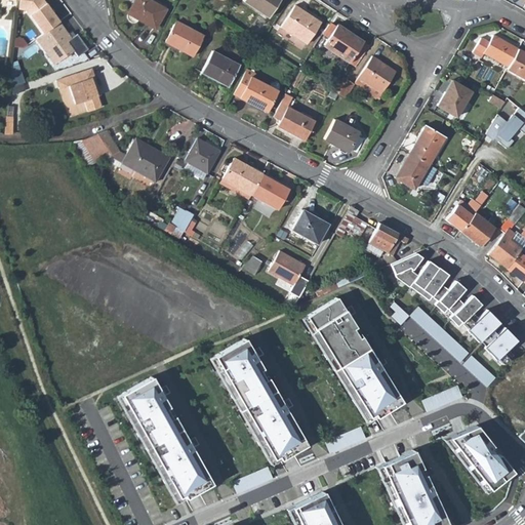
[(45,0),(16,0),(16,5),(24,5),(45,35),(64,24),(45,0)]
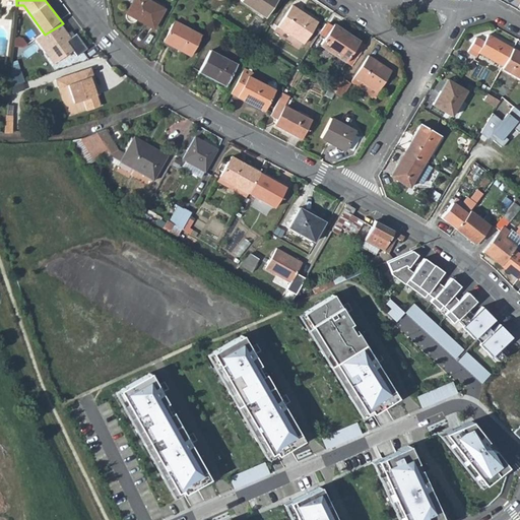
[(148,0),(132,0),(126,12),(152,27),(164,9),(148,0)]
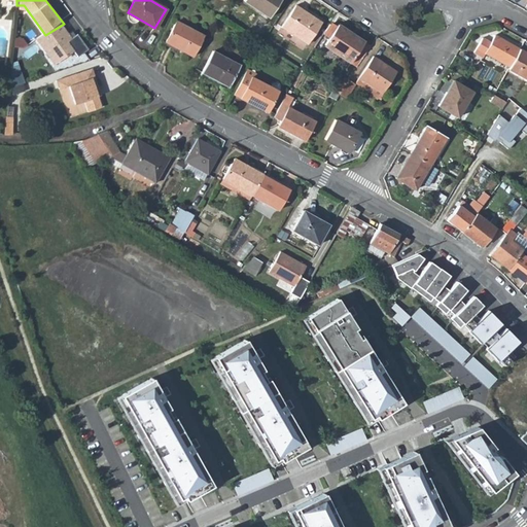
[(244,0),(243,2),(268,19),(279,0),(244,0)]
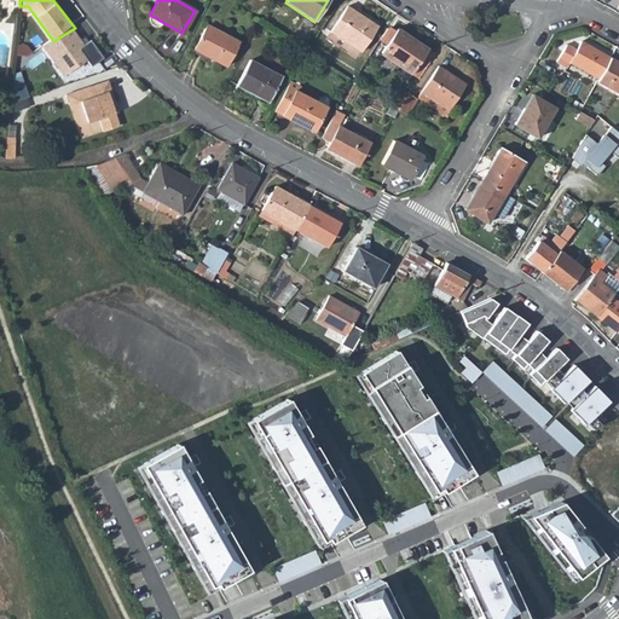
[(261,3),(255,11),(260,13),(266,6),(261,3)]
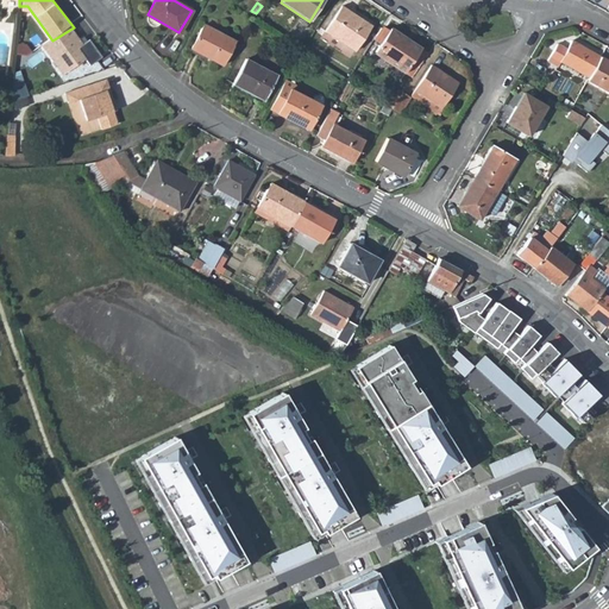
[(343,6),(325,31),(355,51),(372,25),(343,6)]
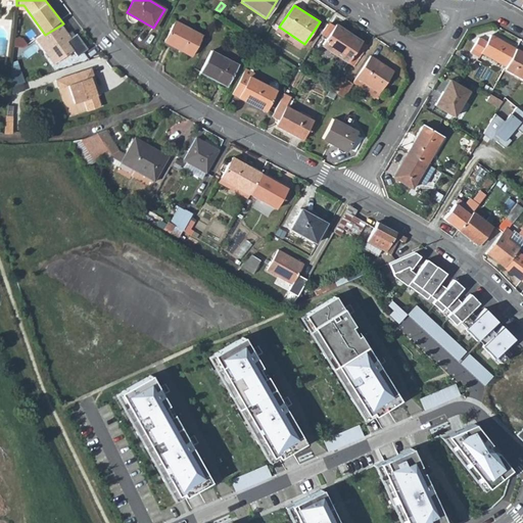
[(176,19),(164,40),(191,54),(202,35),(176,19)]
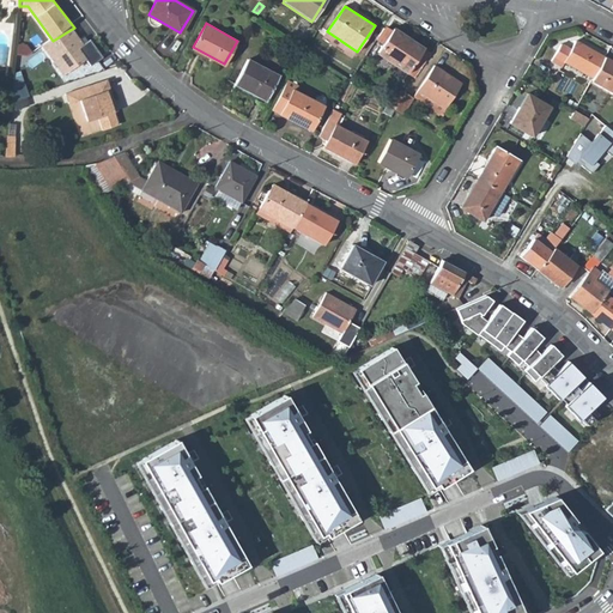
[(85,47),(74,28),(53,41),(44,47),(65,77),(87,62),(93,67),(104,59),(92,42),(85,47)]
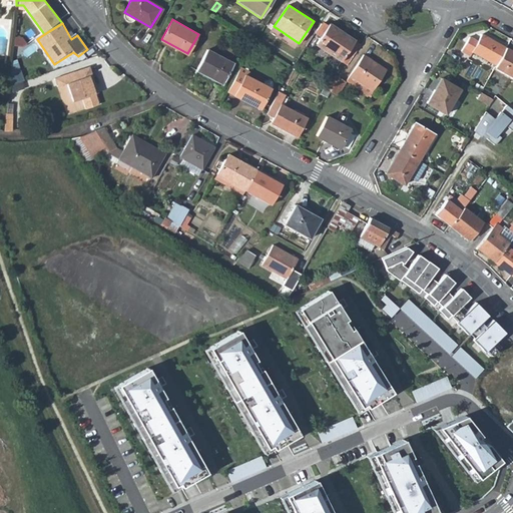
[(361,45),(355,41),(330,24),(327,28),(321,24),(317,30),(323,34),(317,44),(347,65),(361,45)]
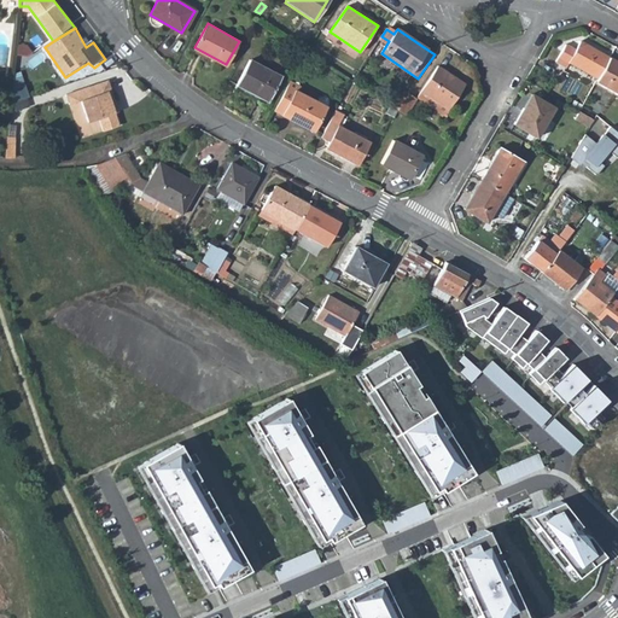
[(567,62),(598,77),(610,57),(579,40),(575,50),(565,44),(557,62),(565,66),(567,62)]
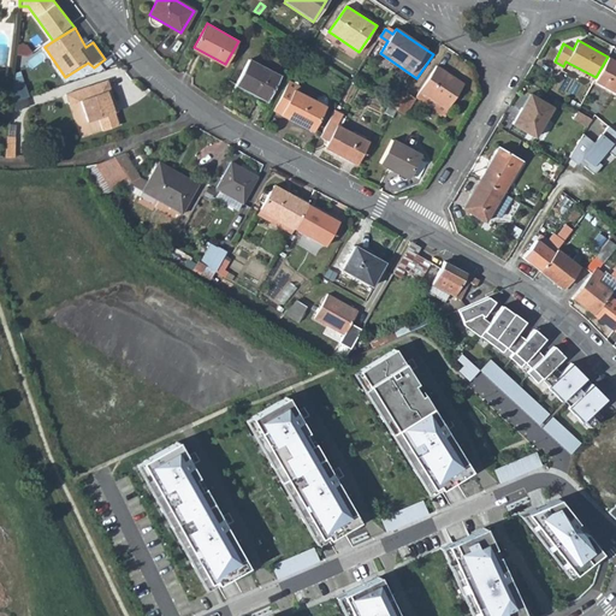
[(615,60),(608,57),(596,77),(593,81),(615,92),(615,60)]
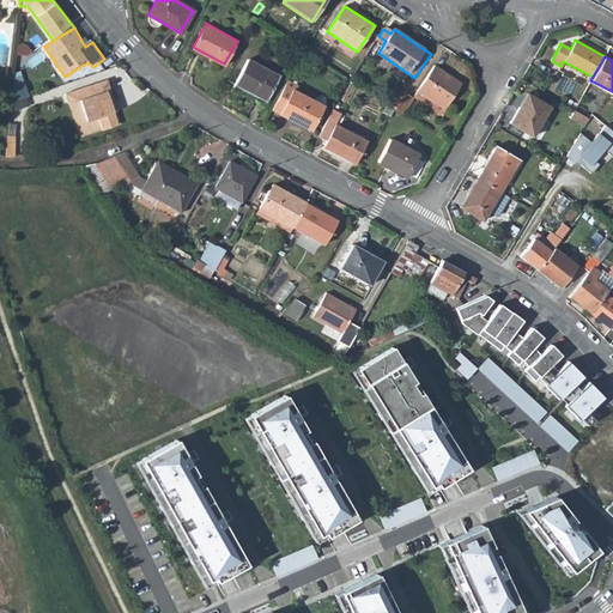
[(248,59),(235,84),(265,101),(279,77),(248,59)]
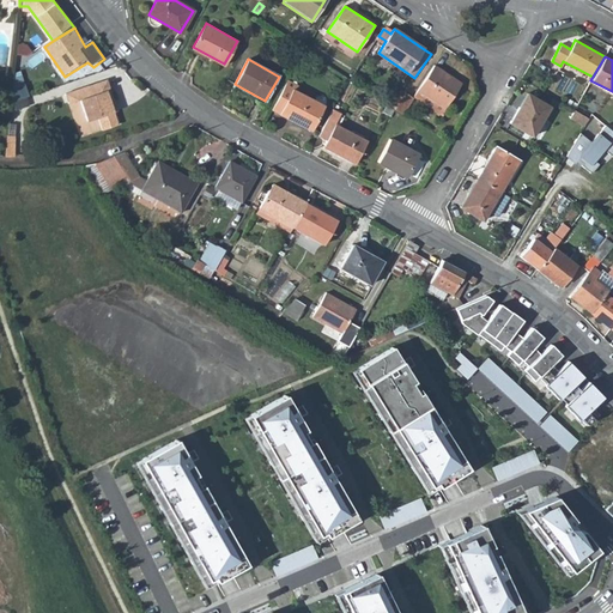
[(434,66),(418,91),(444,109),(461,85),(434,66)]
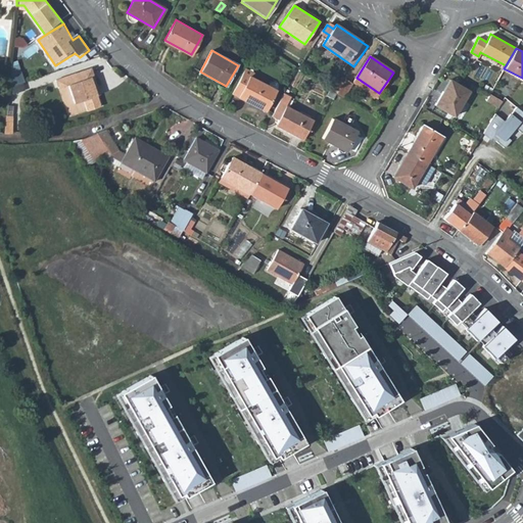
[(90,66),(75,73),(79,81),(93,75),(90,66)]
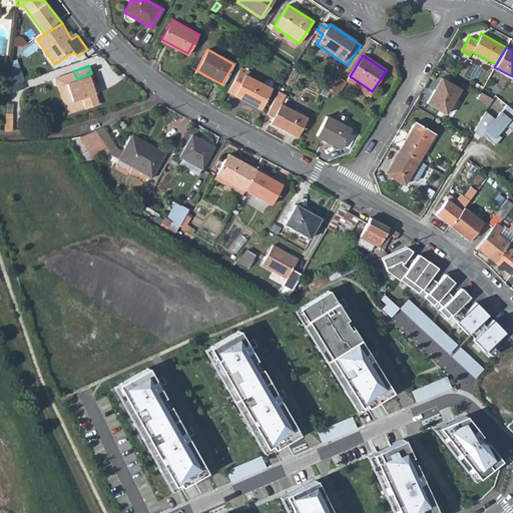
[(244,67),(241,65),(226,92),(260,109),(274,85),(273,81),(265,82),(264,84),(247,75),(250,71),(248,70),(247,66),(244,67)]
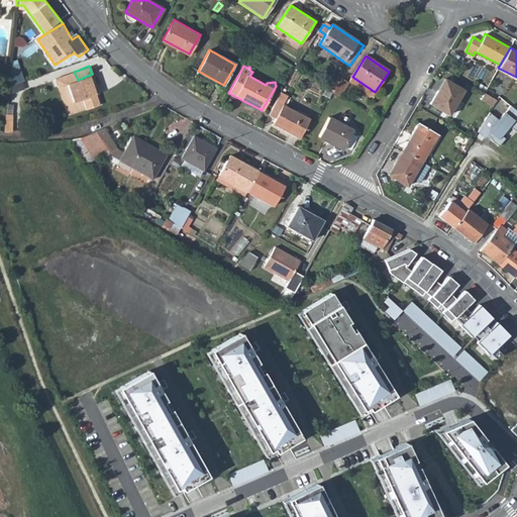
[(25,82),(22,72),(12,74),(11,87),(25,82)]
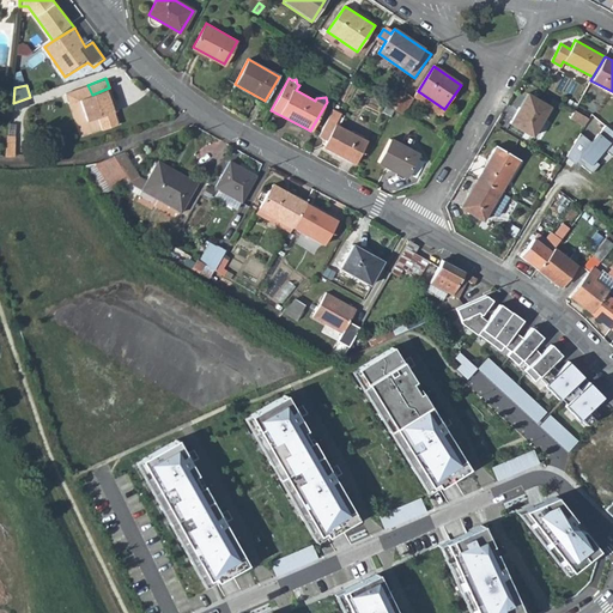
[(68,104),(79,99),(87,120),(97,116),(103,128),(120,122),(115,110),(110,99),(114,98),(109,87),(92,95),(87,85),(65,95),(68,104)]
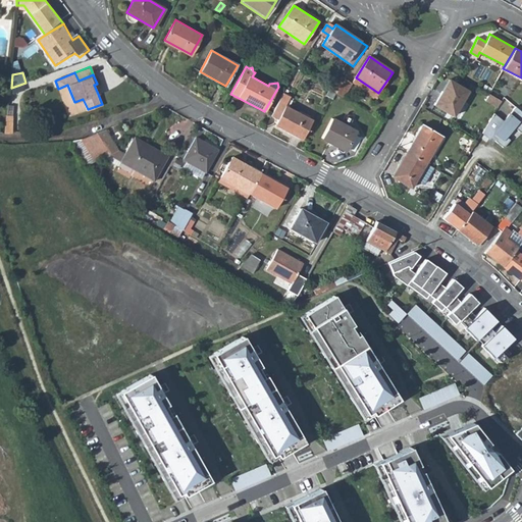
[(353,83),(346,77),(335,93),(344,97),(353,83)]
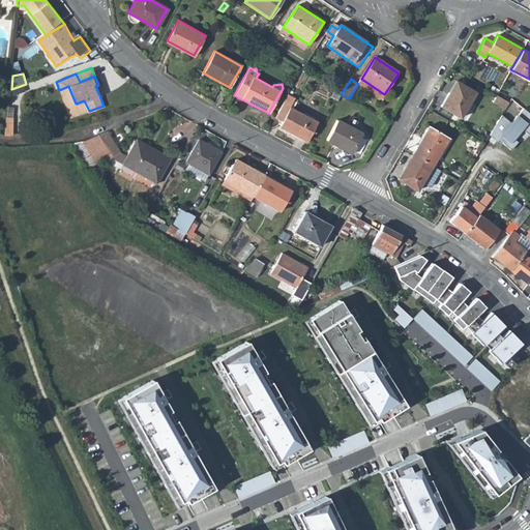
[(381,99),(384,94),(361,79),(358,84),(381,99)]
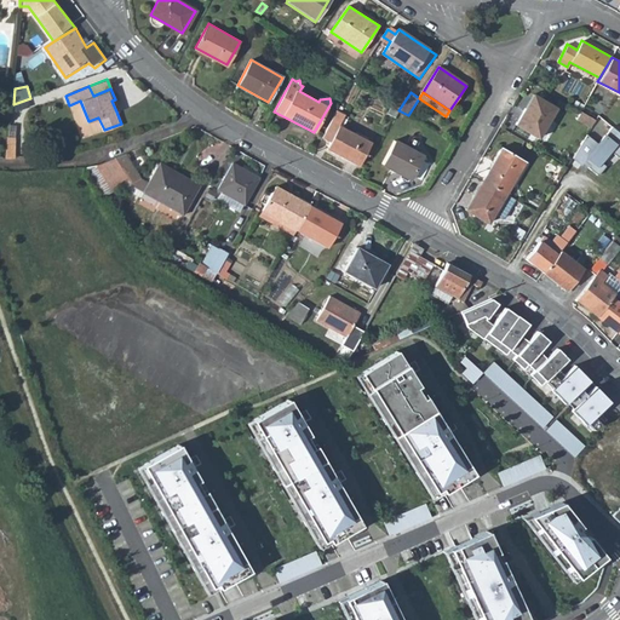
[(534,93),(516,124),(539,137),(557,107),(534,93)]
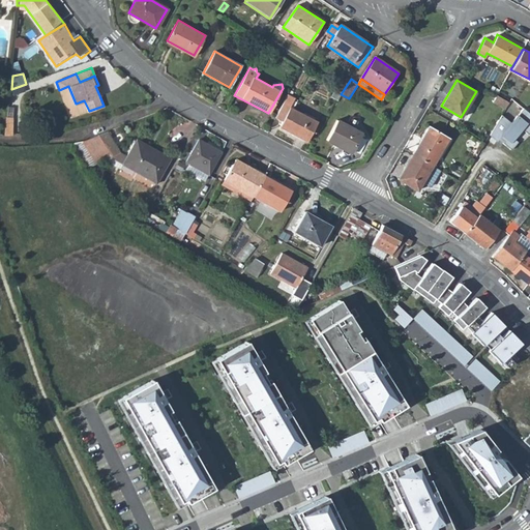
[(331,96),(337,99),(341,94),(334,90),(331,96)]
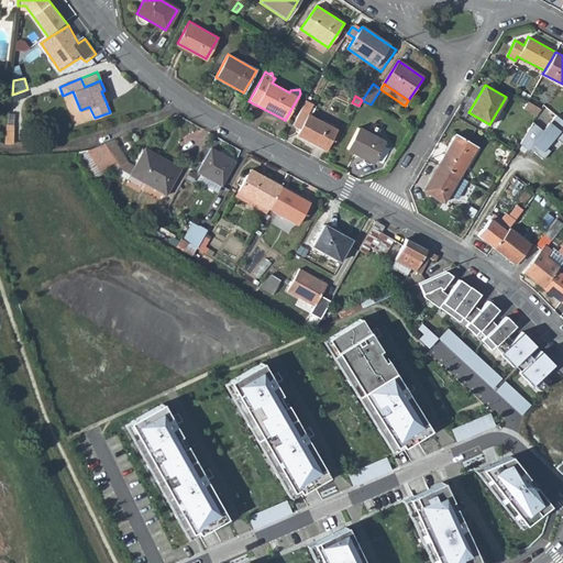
[(313,106),(306,100),(293,124),(300,129),(297,134),(326,150),(337,129),(308,113),(313,106)]
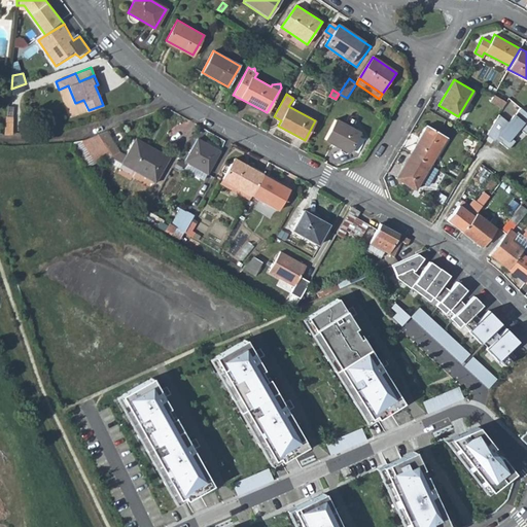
[(517,128),(526,136),(526,113),(520,107),(508,121),(517,128)]
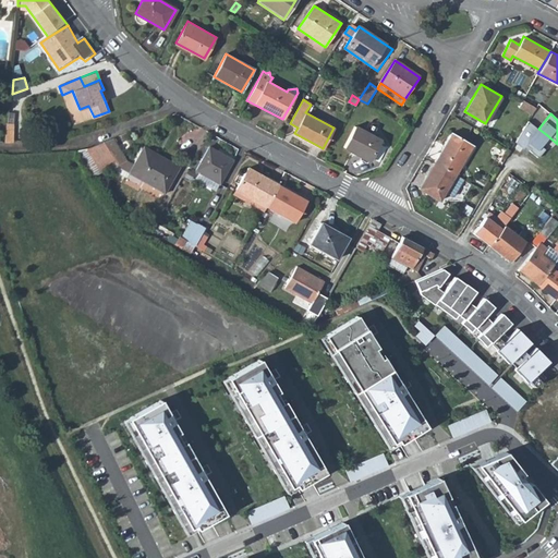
[(5,121),(4,140),(14,140),(15,122),(5,121)]
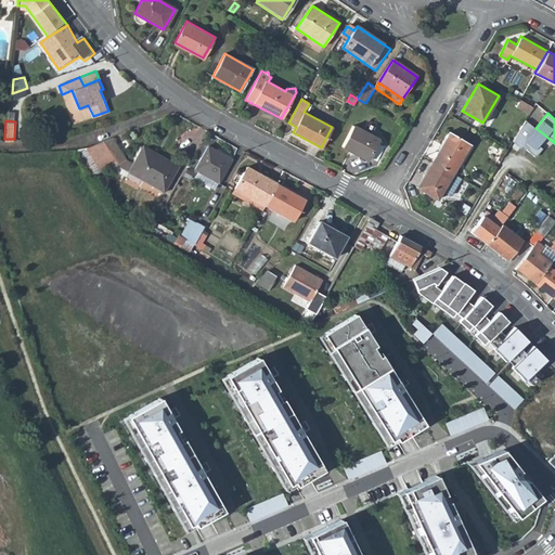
[(544,134),(536,128),(534,130),(524,121),(511,142),(519,149),(521,145),(526,149),(524,150),(534,157),(540,149),(536,145),(544,134)]
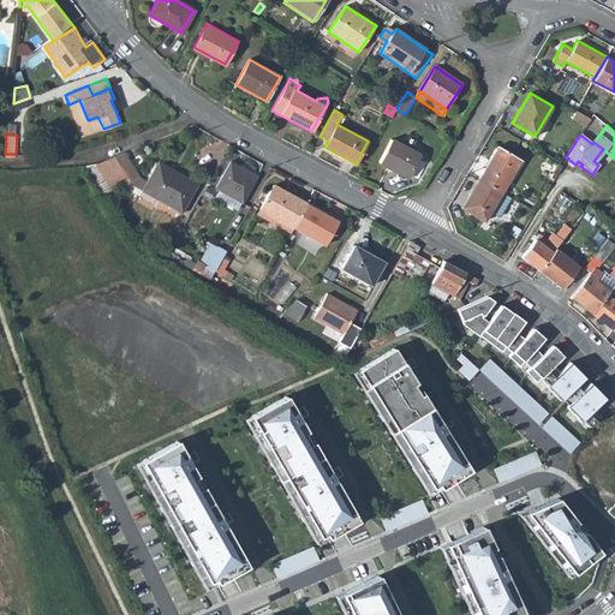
[(392,139),(380,161),(408,177),(421,155),(392,139)]
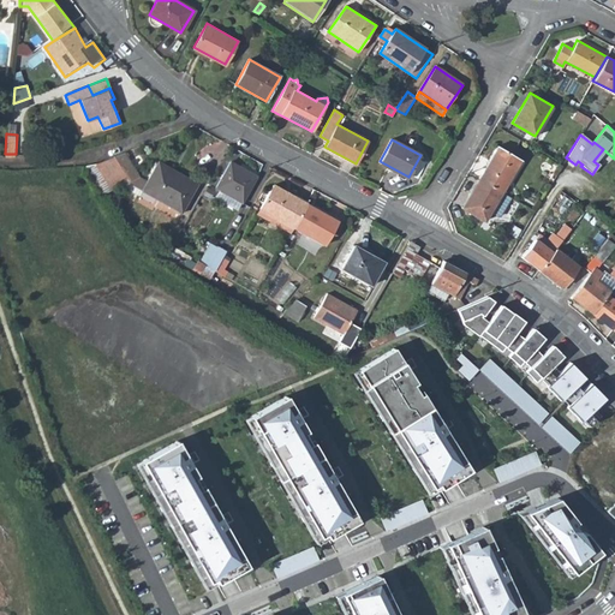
[(497,147),(479,178),(482,179),(502,191),(521,160),(497,147)]
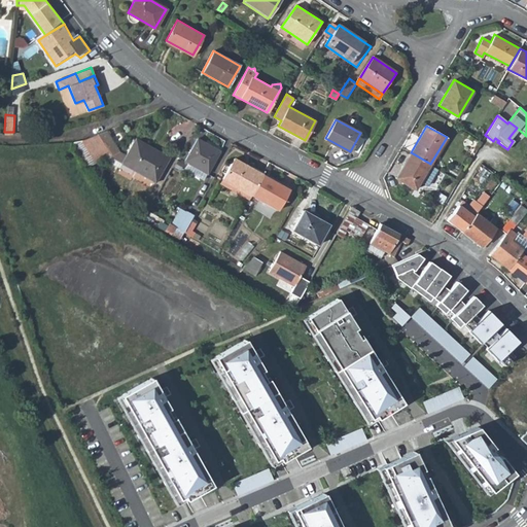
[(117,152),(104,132),(85,138),(73,139),(92,167),(107,160),(153,185),(169,159),(135,140),(125,157),(117,152)]
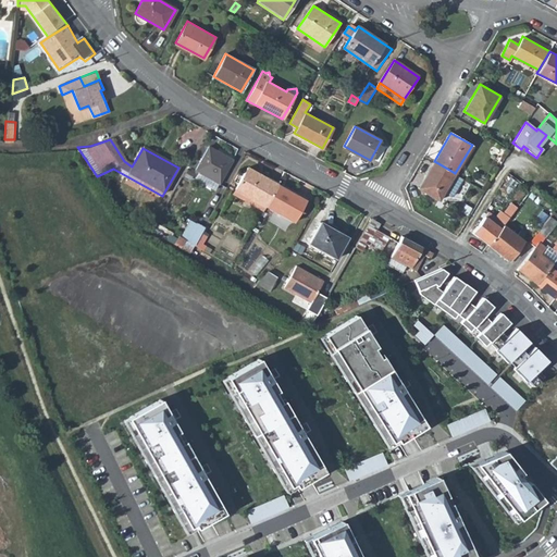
[(233,161),(210,148),(197,171),(220,183),(233,161)]
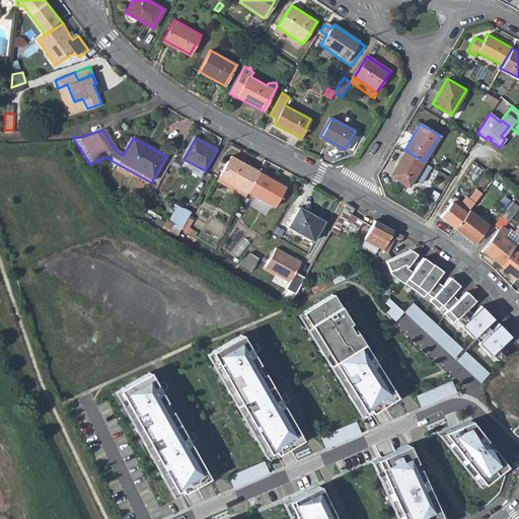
[(409,187),(424,161),(406,151),(391,176),(409,187)]
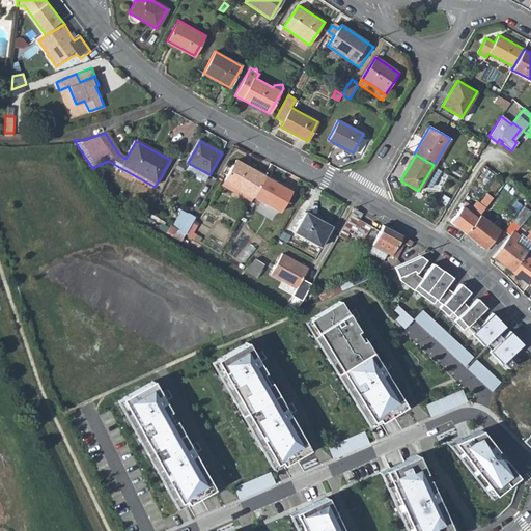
[(225,184),(251,197),(251,196),(262,177),(235,163),(225,184)]
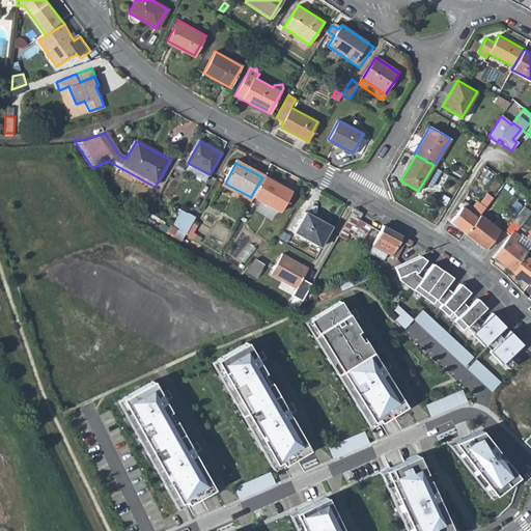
[(291,193),(262,177),(251,196),(280,213),(291,193)]
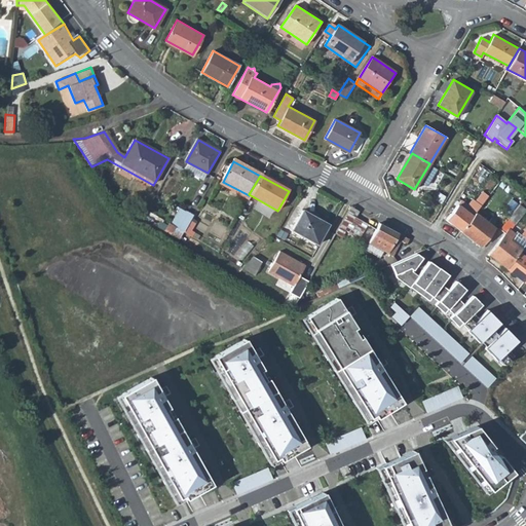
[(219,188),(245,202),(249,195),(223,182),(219,188)]
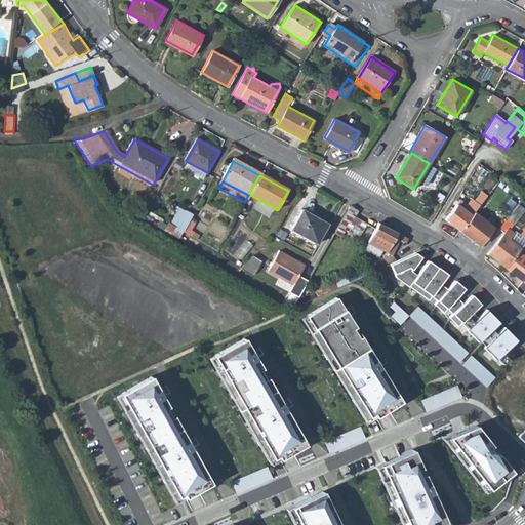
[(435,193),(432,199),(440,203),(443,198),(435,193)]
